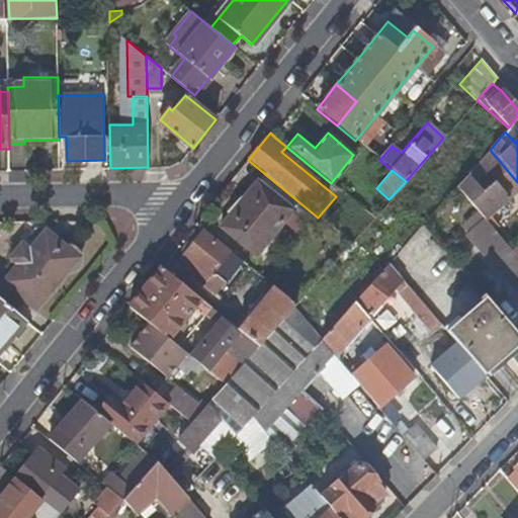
[(475,185),(466,175),(455,187),(477,211),(484,220),(508,199),(487,174),(475,185)]
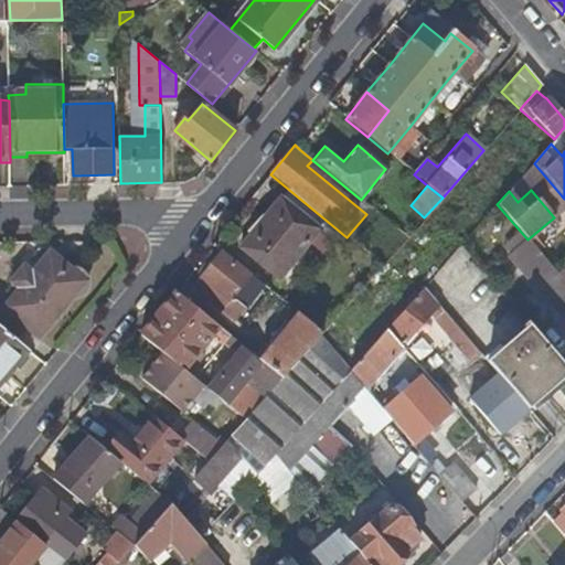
[(318,231),(278,200),(238,248),(278,280),(318,231)]
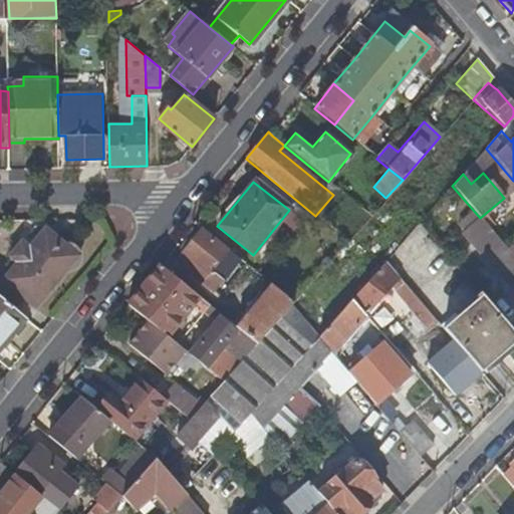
[(513,290),(513,257),(480,218),(473,210),(457,224),(463,231),(462,232),(513,290)]
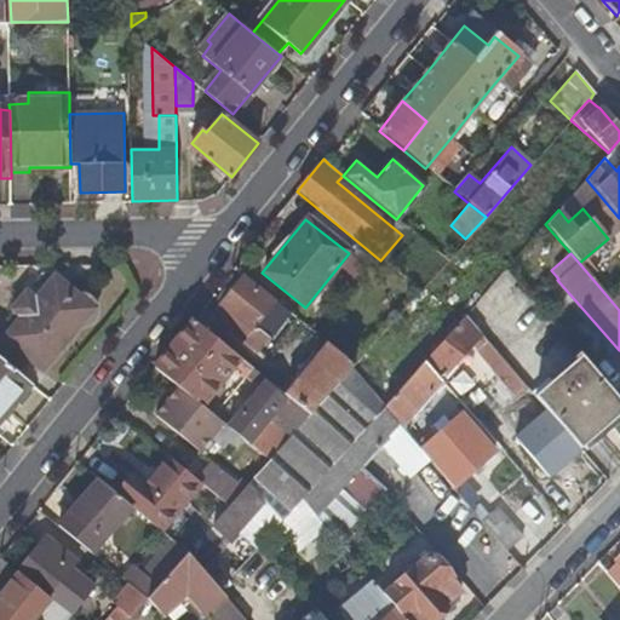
[(12,308),(22,315),(5,336),(44,368),(96,306),(51,271),(42,271),(12,308)]
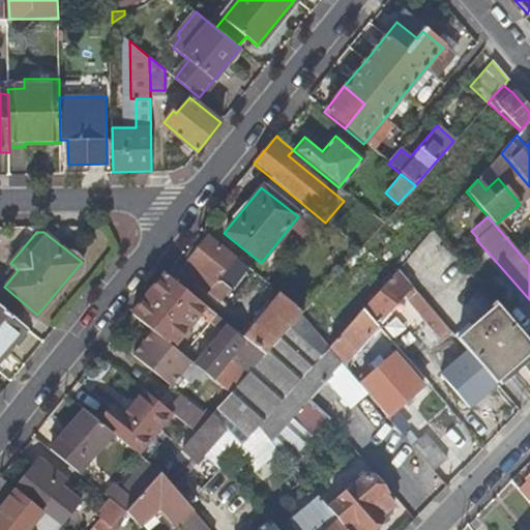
[(215,282),(235,259),(208,237),(180,271),(209,295),(210,293),(221,301),(228,291),(215,282)]
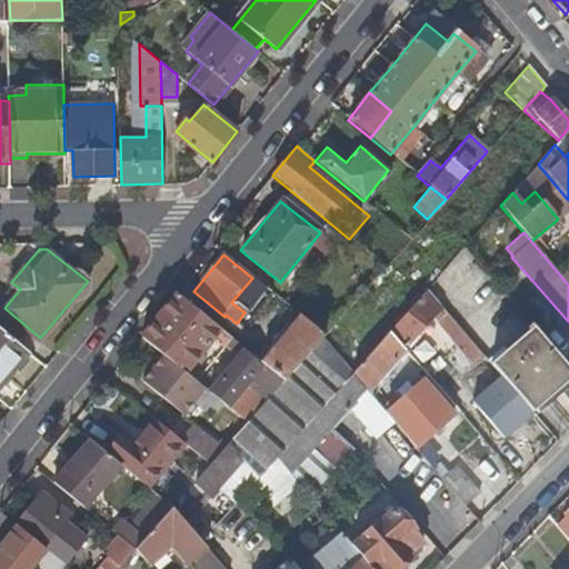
[(472,366),(483,356),(425,291),(388,333),(402,349),(430,318),(472,366)]
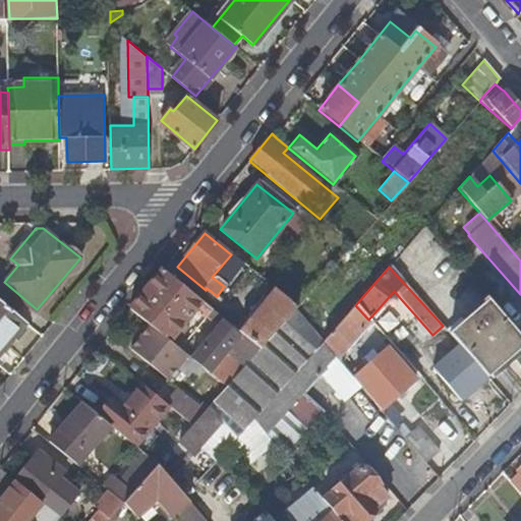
[(175,333),(200,302),(162,270),(129,309),(150,327),(168,342),(172,337),(176,341),(180,337),(175,333)]
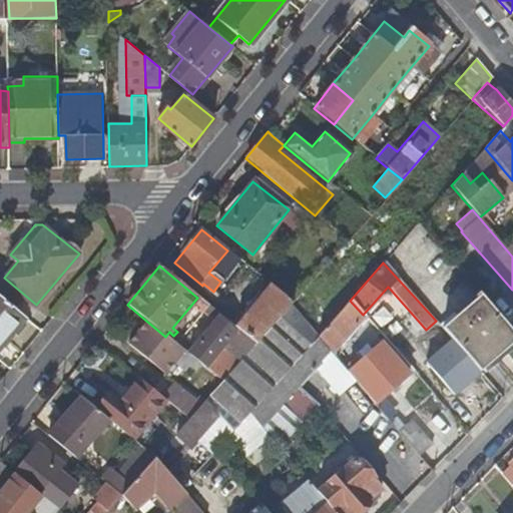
[(237,327),(236,329),(255,344),(290,306),(293,303),(271,285),(237,327)]
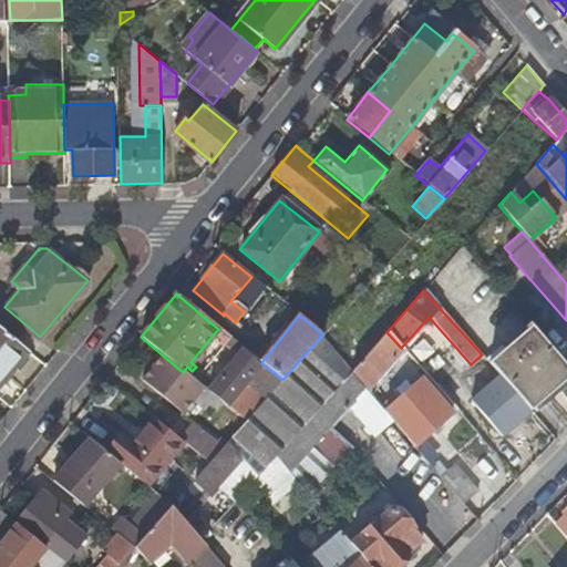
[(0,325),(0,384),(30,350),(0,325)]
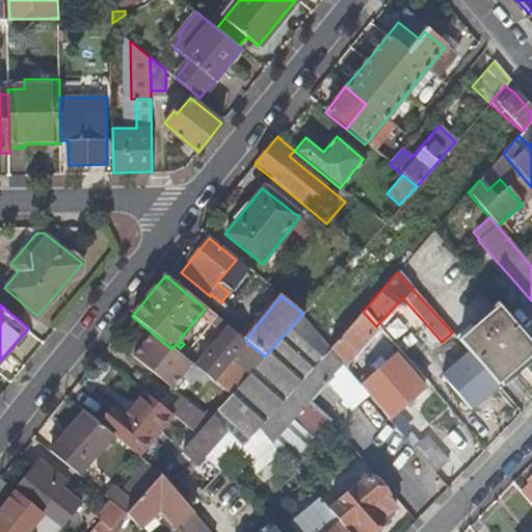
[(531,346),(497,306),(458,340),(498,383),(531,353),(531,346)]
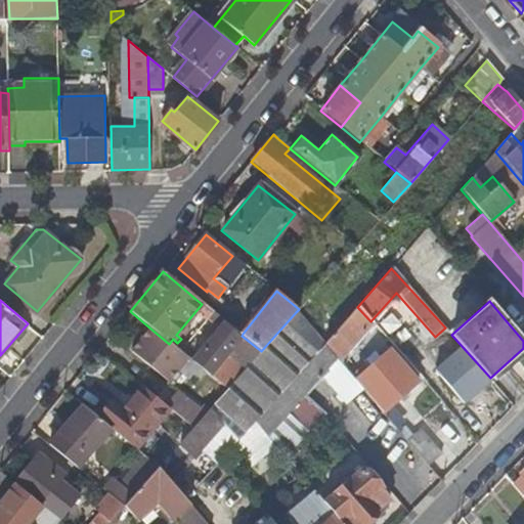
[(337,361),(372,323),(370,321),(357,307),(323,345),(336,359),(337,361)]
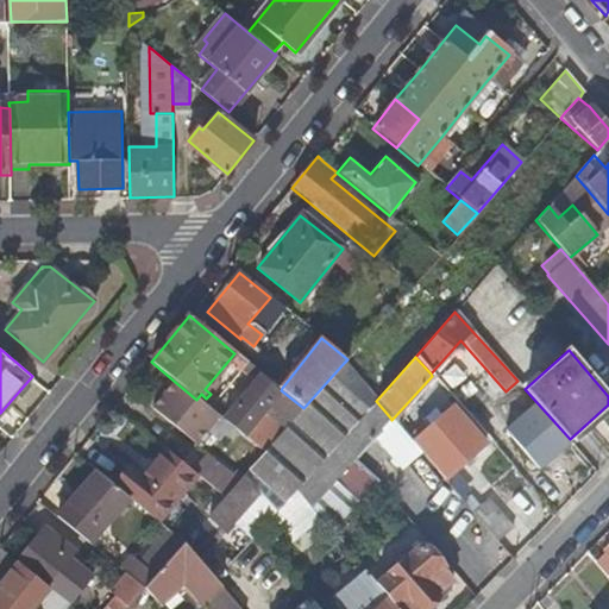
[(246,377),(253,369),(242,358),(236,368),(246,377)]
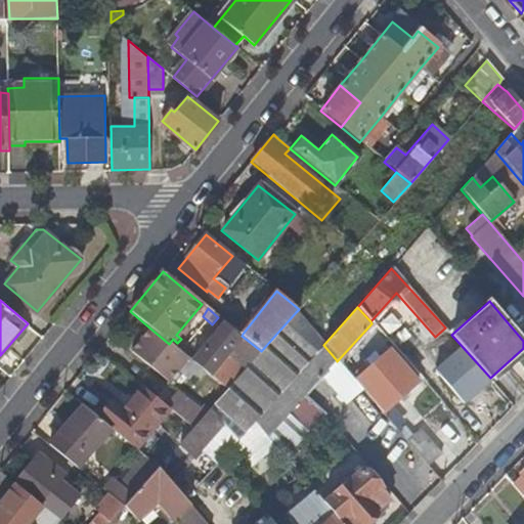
[(304,396),(336,359),(323,345),(296,312),(261,351),(248,366),(226,391),(209,410),(237,442),(255,423),(267,437),(304,396)]
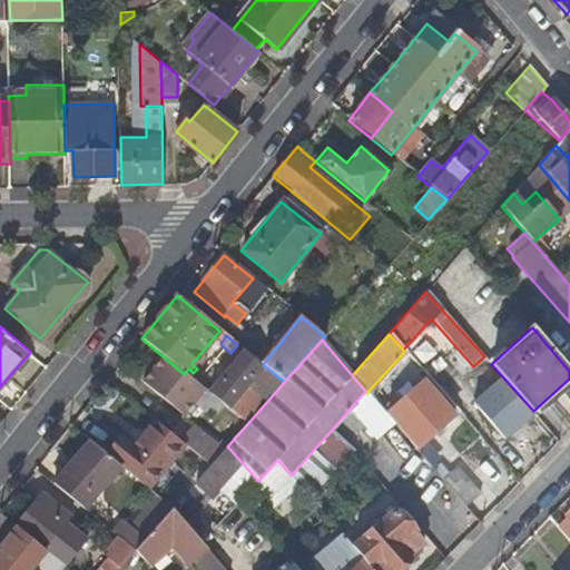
[(249,381),(269,399),(284,382),(263,365),(261,366),(244,353),(208,394),(226,409),(249,381)]
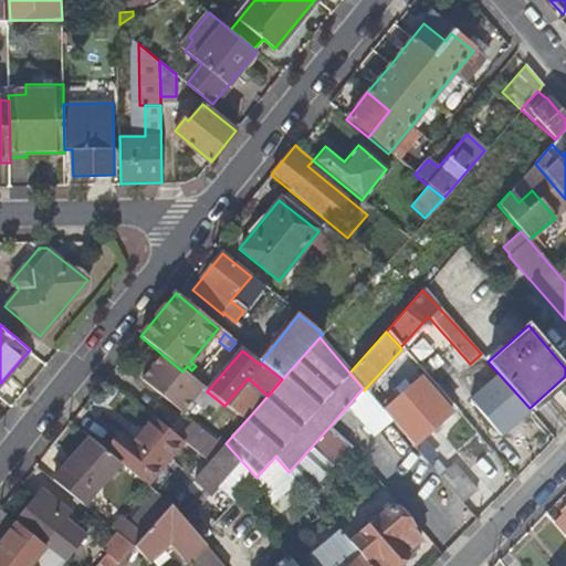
[(179,413),(202,387),(182,371),(163,355),(140,380),(179,413)]
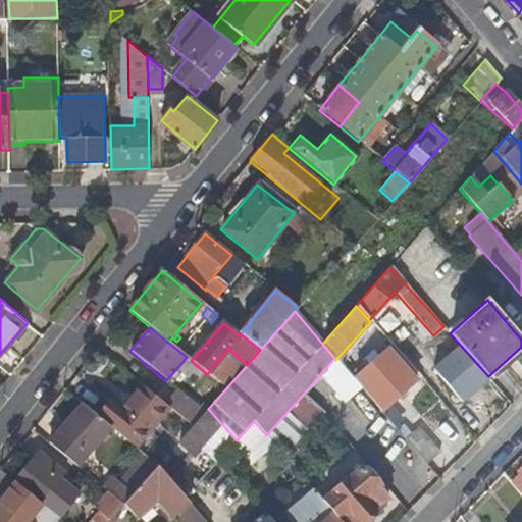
[(414,381),(386,350),(356,377),(383,409),(414,381)]
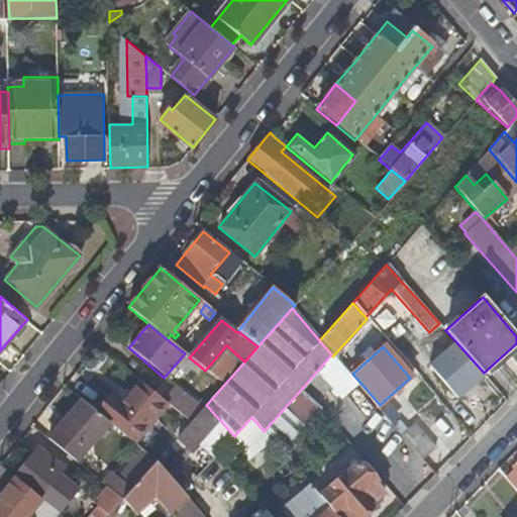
[(111,396),(97,413),(108,422),(133,442),(146,426),(166,404),(162,401),(138,383),(121,404),(111,396)]
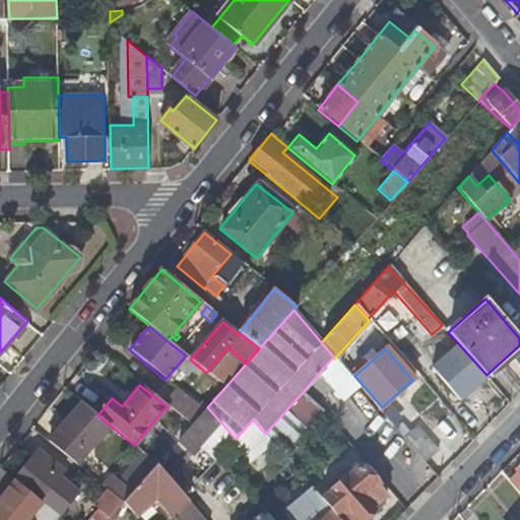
[(175,389),(163,403),(167,406),(191,426),(203,412),(175,389)]
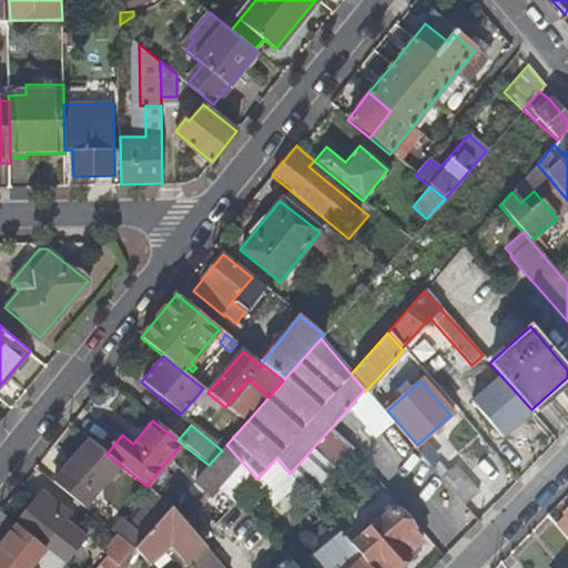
[(351,450),(330,429),(290,474),(298,484),(308,496),(351,450)]
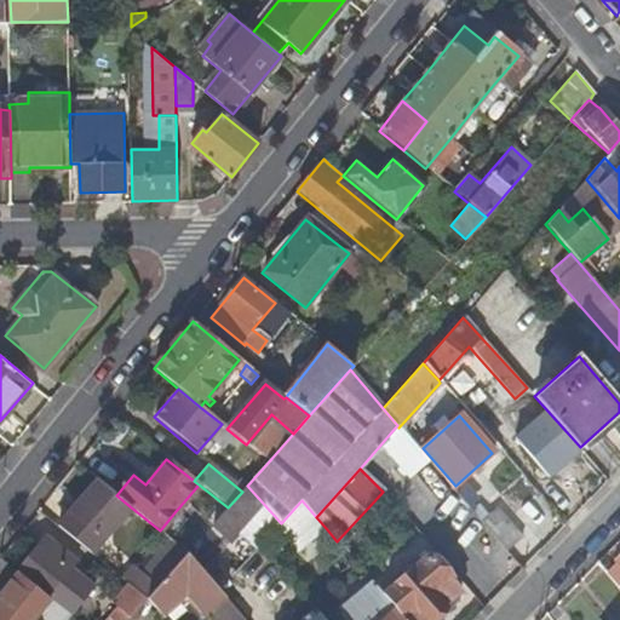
[(97,480),(57,528),(90,555),(130,506),(116,495),(97,480)]
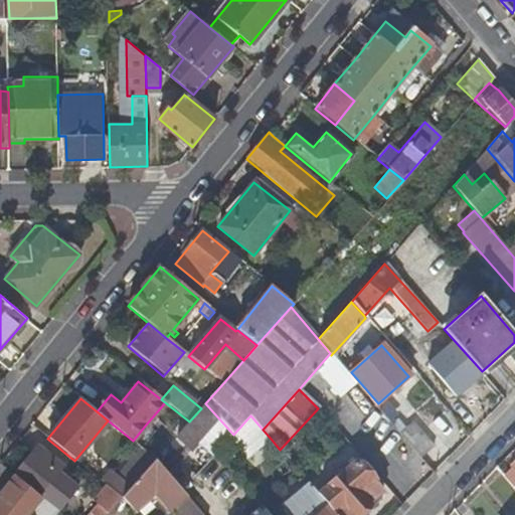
[(176,437),(192,451),(200,442),(215,456),(217,454),(233,435),(205,403),(201,408),(189,421),(176,437)]
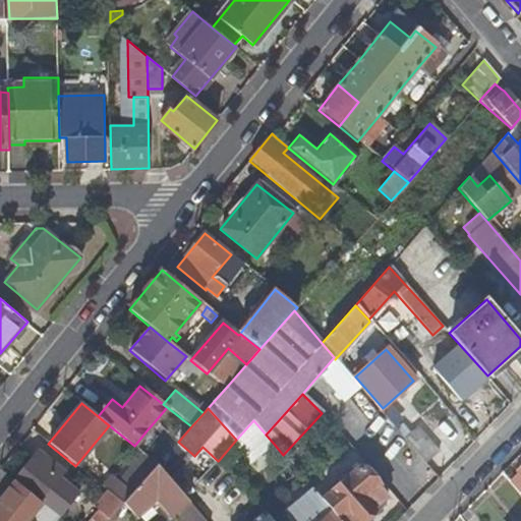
[(249,465),(274,444),(266,435),(253,420),(236,440),(220,459),(227,467),(241,456),(249,465)]
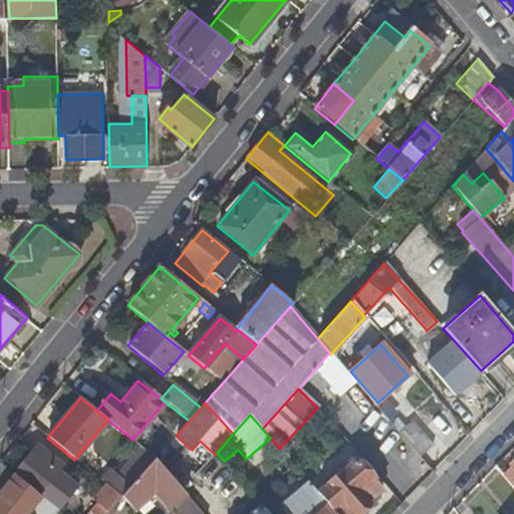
[(399,433),(420,457),(433,445),(412,421),(399,433)]
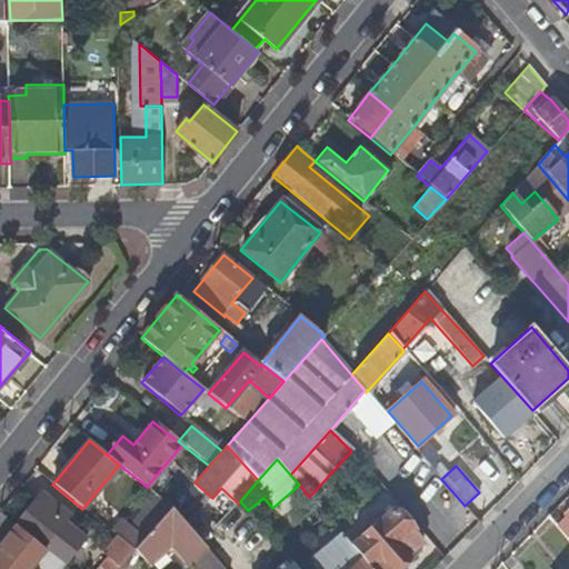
[(170,476),(161,469),(147,487),(156,495),(170,476)]
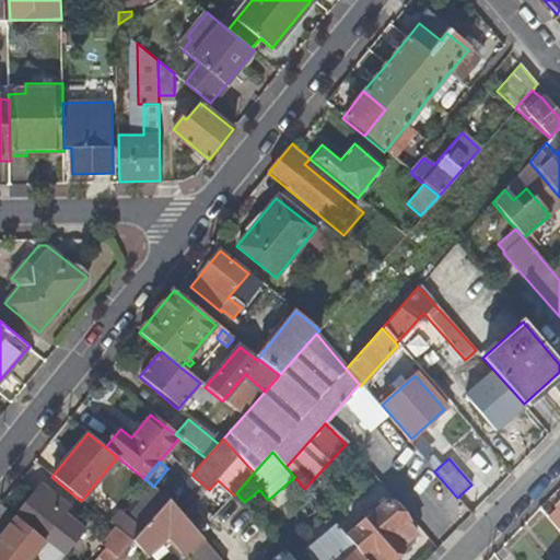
[(119,510),(109,523),(116,528),(132,541),(170,501),(156,490),(131,518),(119,510)]
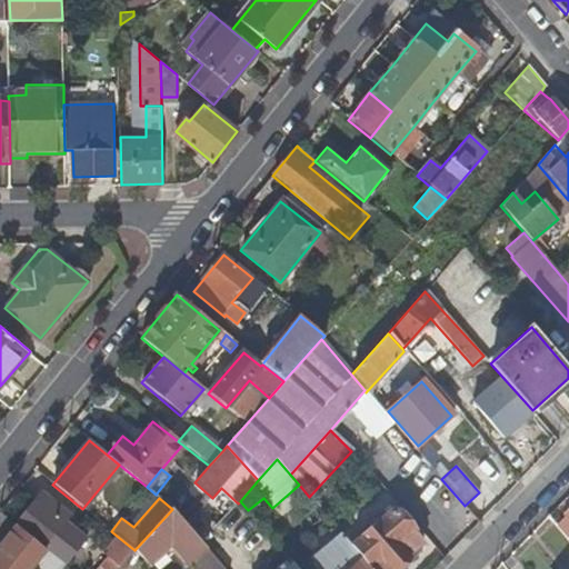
[(37,499),(15,526),(16,526),(20,529),(52,556),(75,529),(67,522),(71,516),(57,503),(51,510),(37,499)]
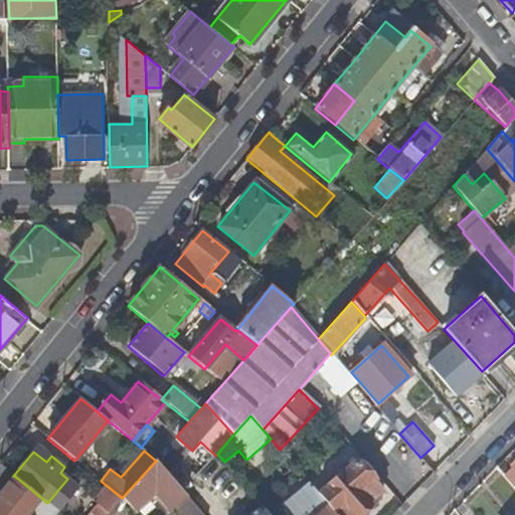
[(183,514),(203,514),(183,492),(156,461),(122,498),(137,514),(143,514),(154,506),(161,514),(165,514),(176,506),(183,514)]
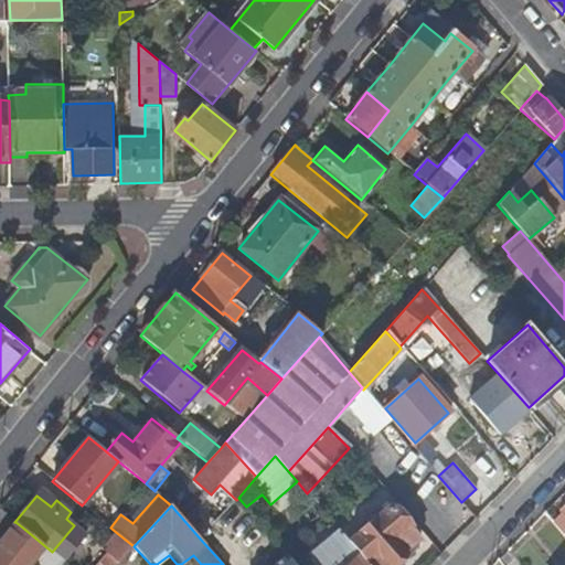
[(405,550),(419,537),(391,507),(350,543),(369,564),(400,564),(405,561),(404,555),(407,552),(405,550)]
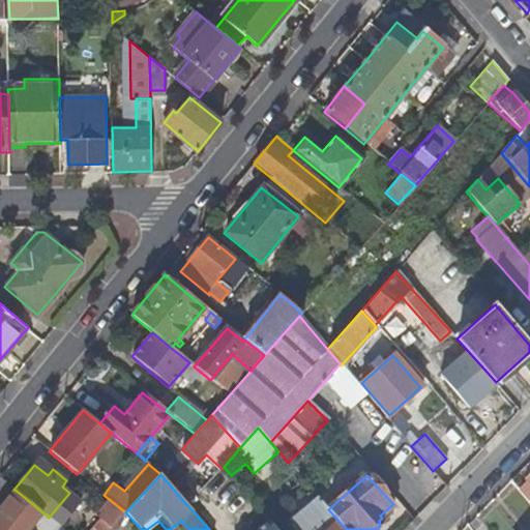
[(9,497),(15,490),(13,490),(0,478),(0,496),(6,501),(9,497)]
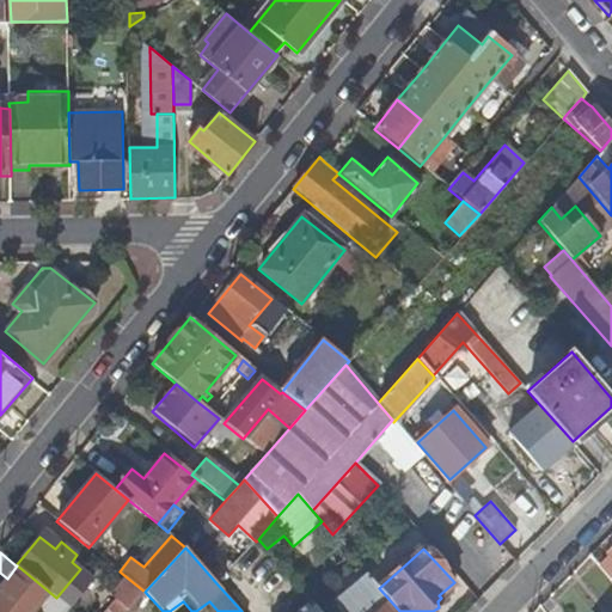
[(611,556),(600,568),(611,581),(611,556)]
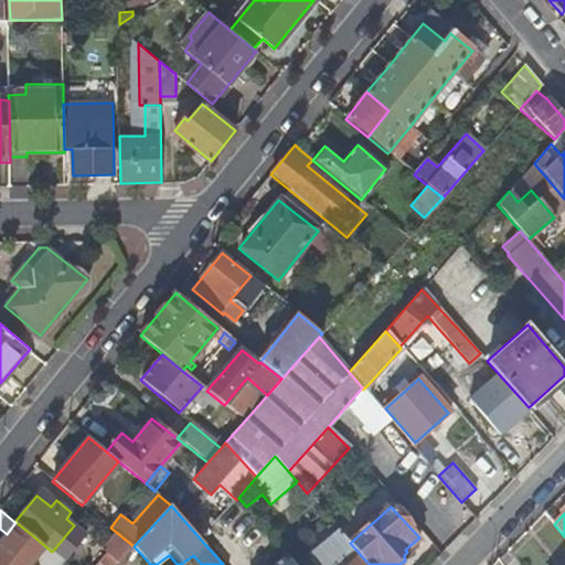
[(13,533),(20,525),(16,522),(10,530),(13,533)]
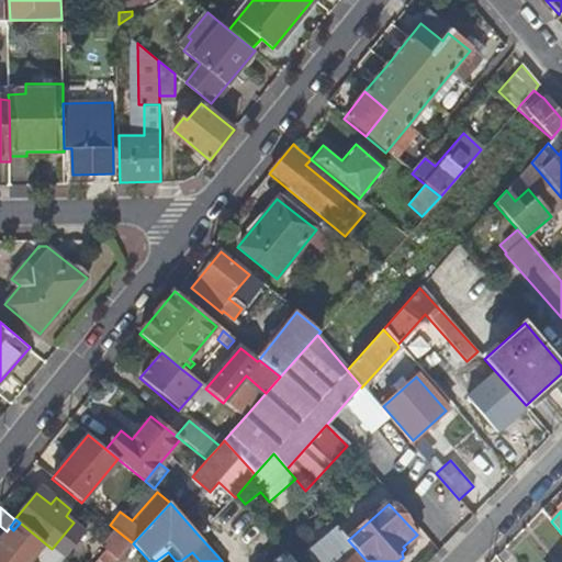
[(13,530),(10,527),(7,531),(0,538),(0,561),(29,561),(35,554),(44,561),(59,561),(64,559),(52,549),(20,523),(13,530)]
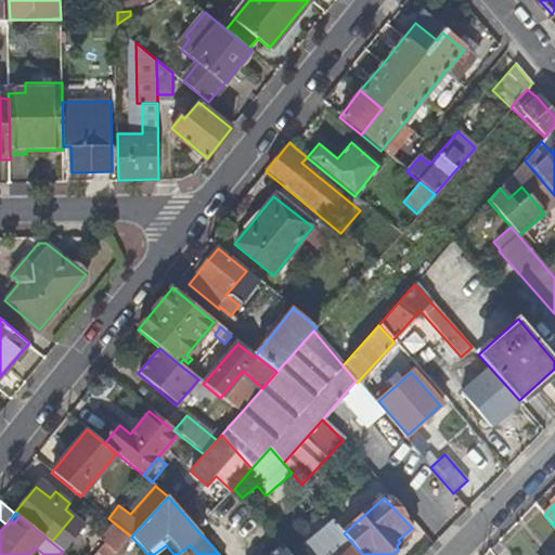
[(362,554),(344,533),(334,523),(309,545),(318,554),(362,554)]
